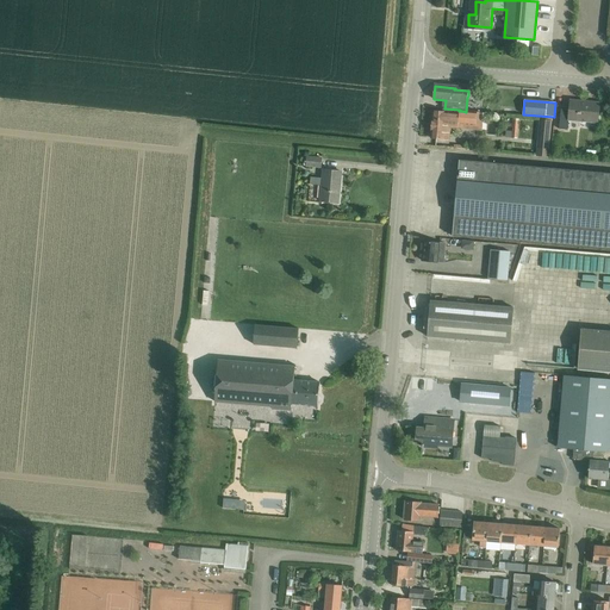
[(561,110),(559,129),(568,130),(568,122),(597,124),(599,104),(571,100),(570,111),(561,110)]
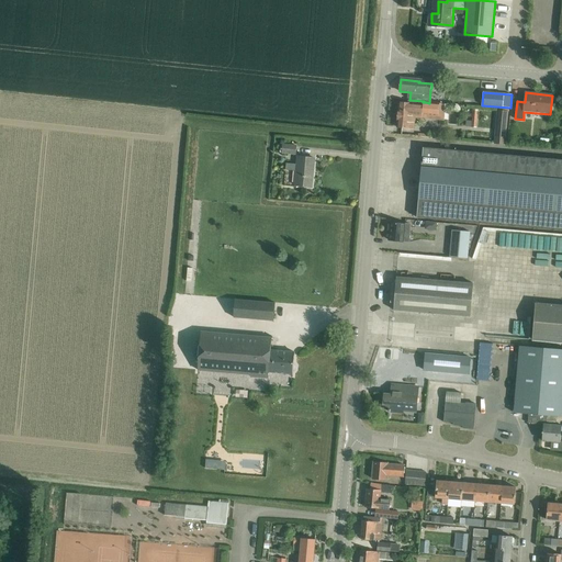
[(398,103),(397,126),(397,127),(408,128),(409,125),(415,125),(415,119),(420,119),(422,119),(422,115),(423,104),(423,102),(424,101),(409,100),(407,100),(407,101),(407,103),(400,102),(398,103)]
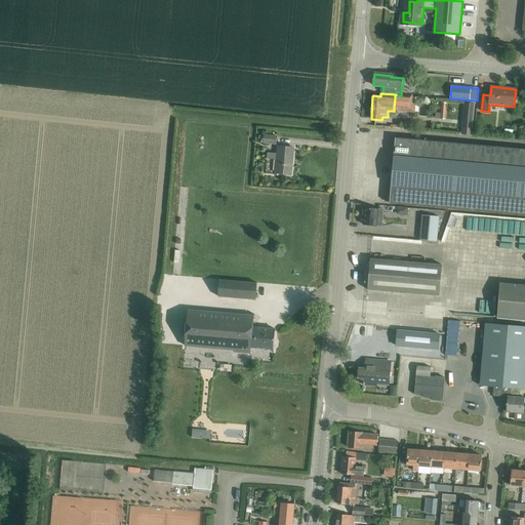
[(395,97),(394,108),(409,109),(410,108),(410,99),(410,96),(401,96),(398,95),(396,95),(395,95),(395,97)]
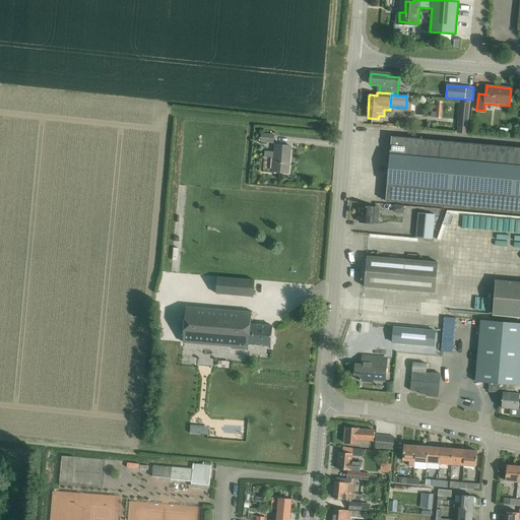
[(468,134),(470,103),(460,102),(457,133),(468,134)]
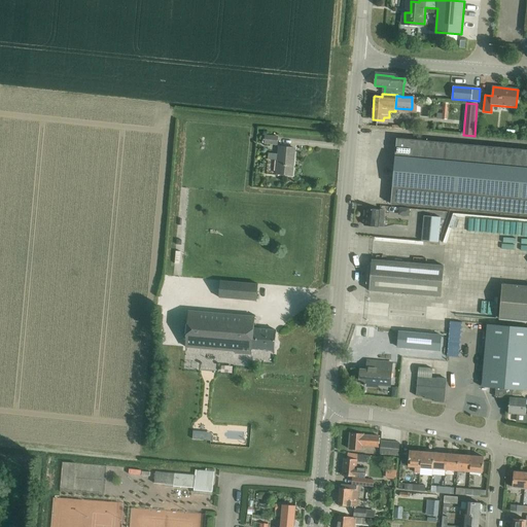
[(265,136),(264,143),(277,145),(278,137),(265,136)]
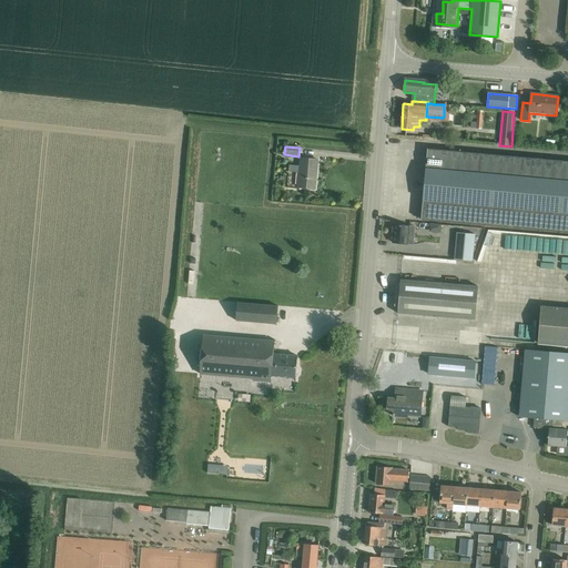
[(567,161),(428,149),(422,220),(567,233),(567,161)]
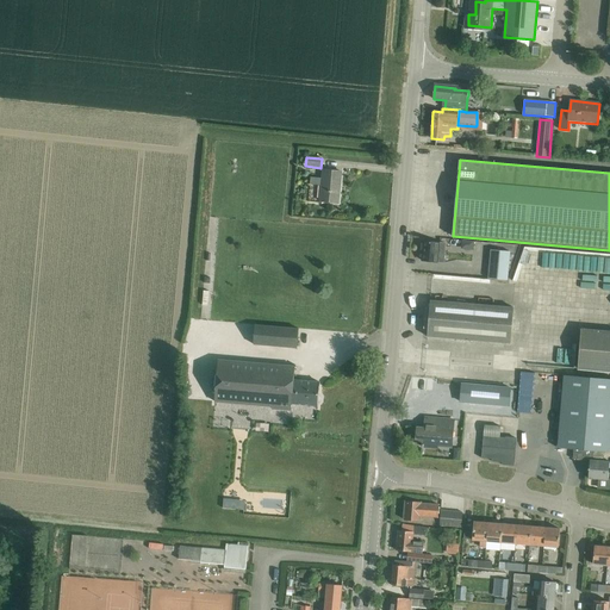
[(321,186),(319,201),(338,204),(342,172),(322,170),(321,179),(311,178),(310,185),(321,186)]
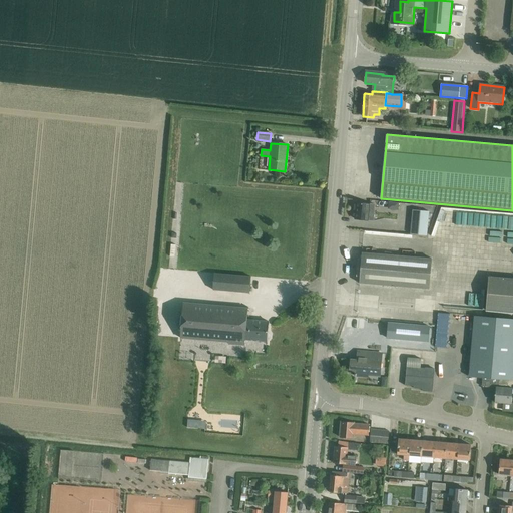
[(356,203),(355,219),(369,220),(374,221),(374,220),(374,215),(375,205),(356,203)]
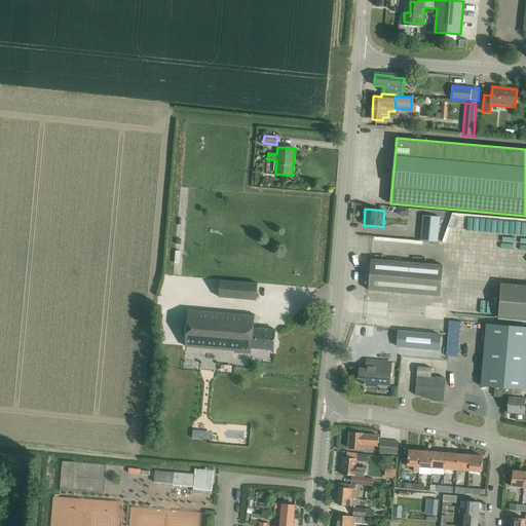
[(422,216),(421,240),(438,241),(440,217),(422,216)]
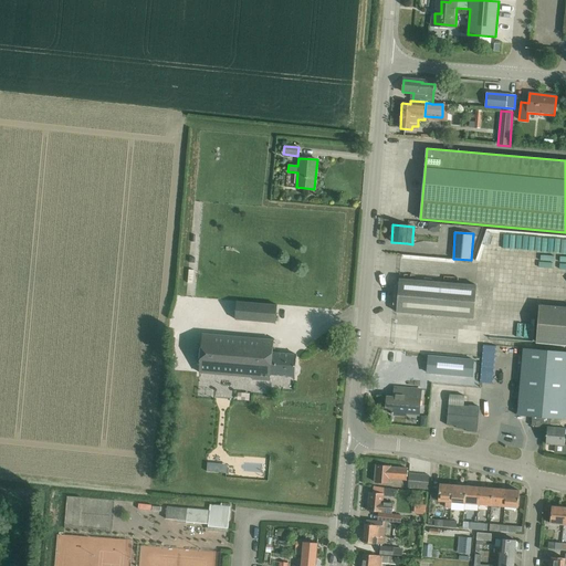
[(189,274),(179,273),(178,292),(181,292),(181,294),(192,295),(192,287),(188,287),(189,274)]
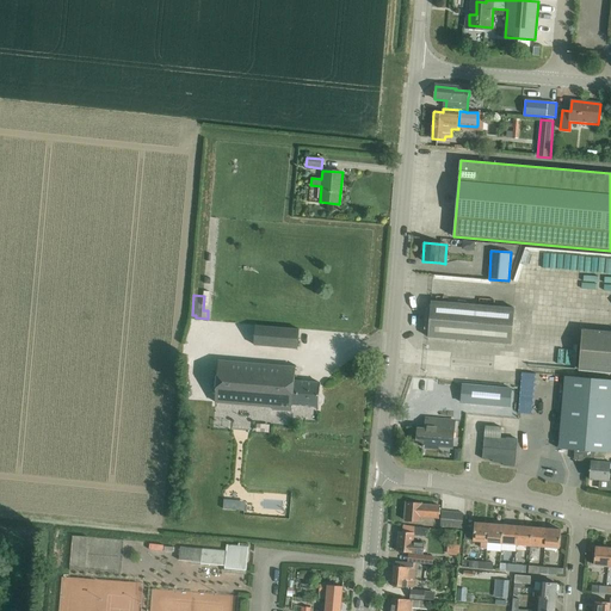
[(430,322),(429,337),(511,345),(514,309),(432,302),(431,314),(430,322)]
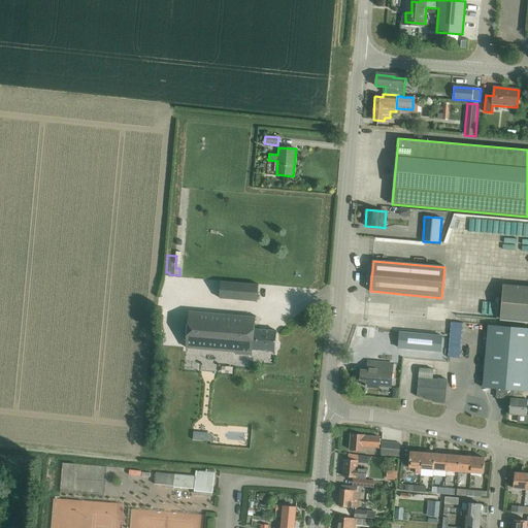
[(221,282),(220,298),(257,301),(258,285),(221,282)]
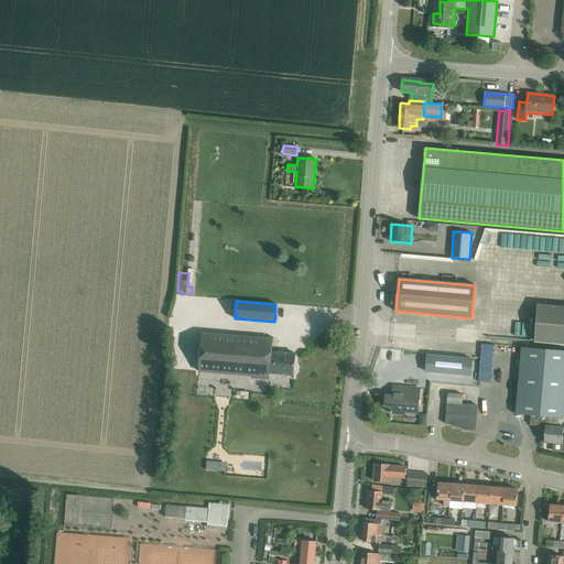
[(563,344),(563,306),(539,304),(535,342),(563,344)]
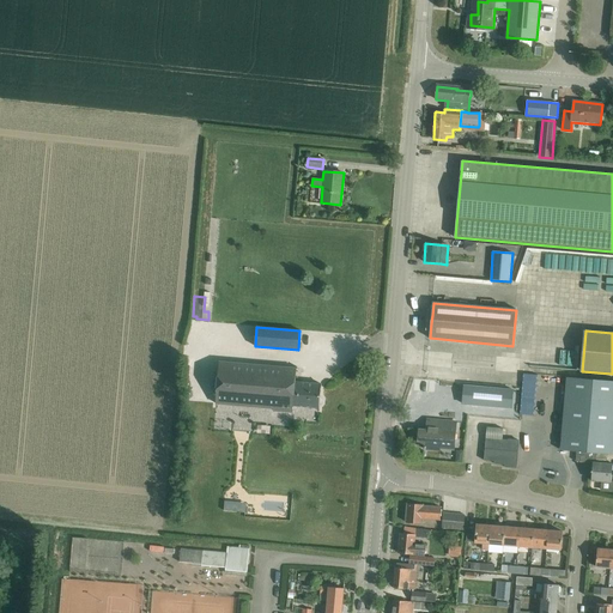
[(216,401),(216,404),(217,404),(273,410),(273,411),(292,413),(293,406),(320,408),(320,404),(321,405),(322,402),(322,399),(321,396),(320,396),(321,384),(296,382),(297,369),(219,362),(217,394),(216,401)]
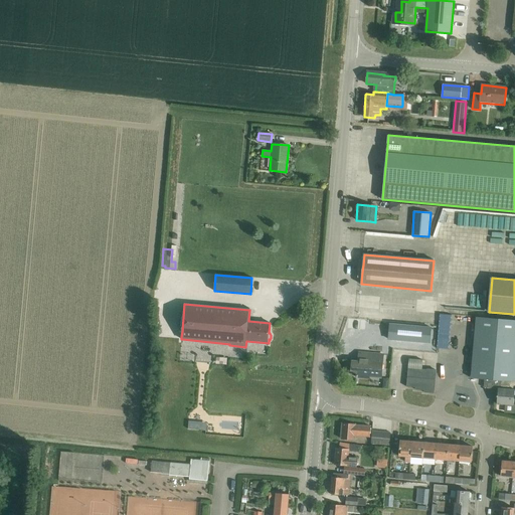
[(497,403),(506,404),(505,411),(506,412),(514,413),(514,405),(514,404),(513,404),(514,389),(509,389),(510,381),(514,381),(514,320),(476,317),(471,378),(485,379),(484,388),(498,389),(497,403)]
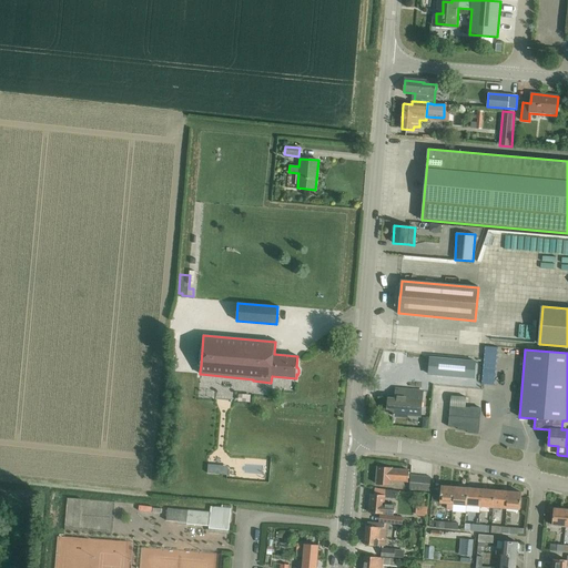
[(430,366),(429,375),(474,378),(475,361),(436,357),(430,357),(430,366)]
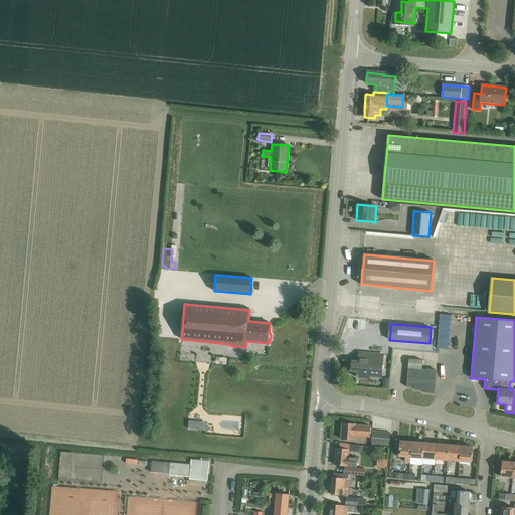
[(352,360),(351,375),(352,375),(381,378),(383,354),(359,352),(358,361),(352,360)]
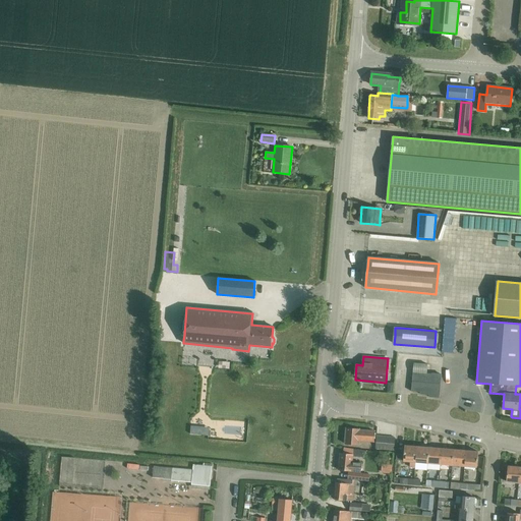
[(413,372),(411,392),(420,392),(420,395),(429,395),(428,397),(439,398),(441,374),(427,373),(413,372)]
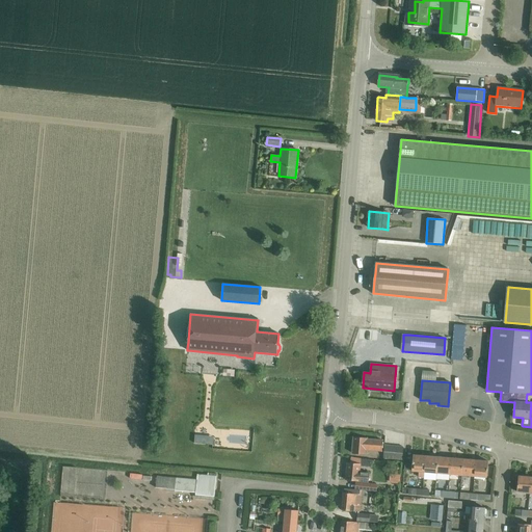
[(352,453),(367,454),(367,451),(381,452),(382,441),(368,440),(368,439),(353,437),(352,453)]
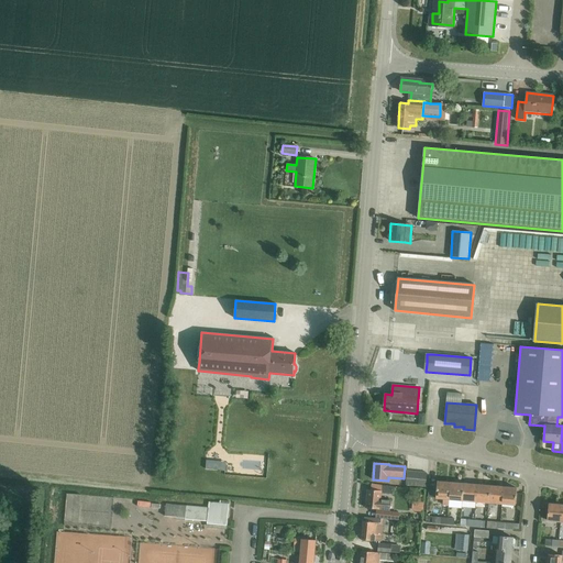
[(407,471),(406,485),(426,487),(427,473),(407,471)]
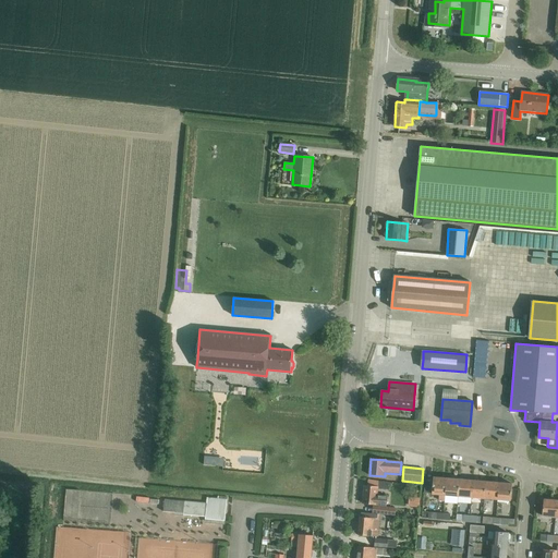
[(425,482),(424,493),(432,494),(432,495),(439,495),(439,501),(445,501),(447,478),(434,477),(433,483),(425,482)]
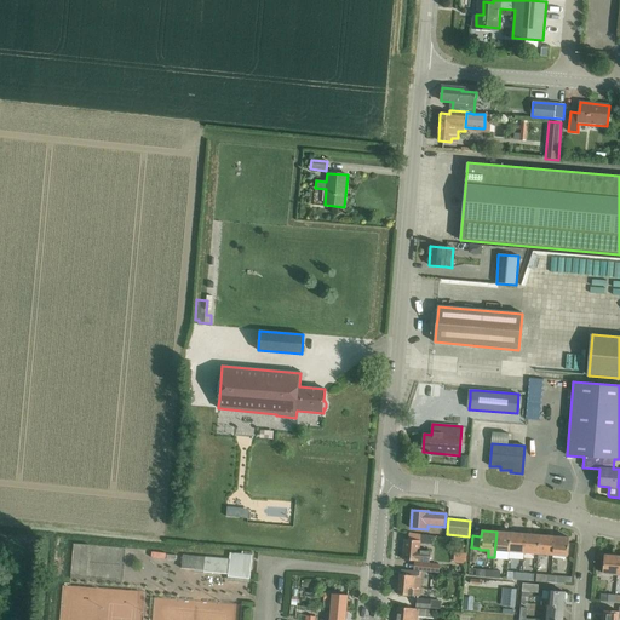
[(497,532),(494,557),(495,551),(509,552),(511,533),(497,532)]
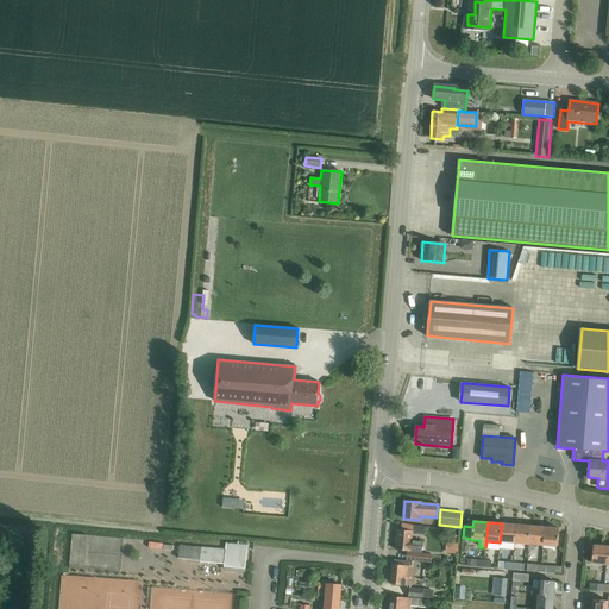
[(413,540),(413,532),(414,525),(402,523),(401,531),(399,529),(397,531),(396,548),(396,551),(421,552),(422,541),(413,540)]
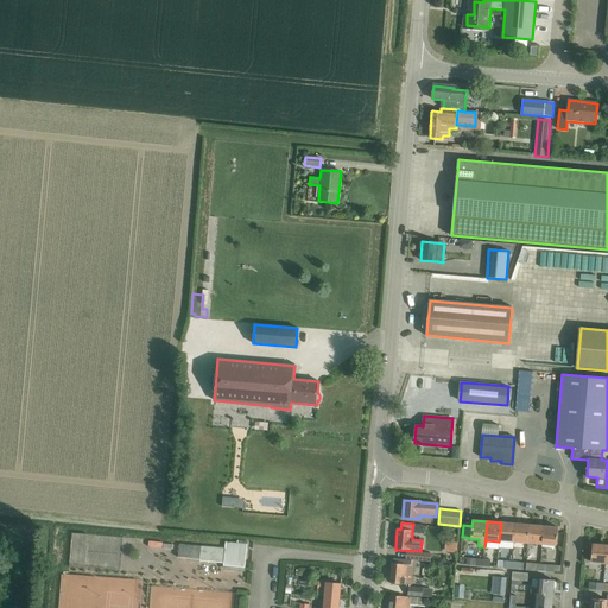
[(501,523),(499,542),(513,543),(514,524),(501,523)]
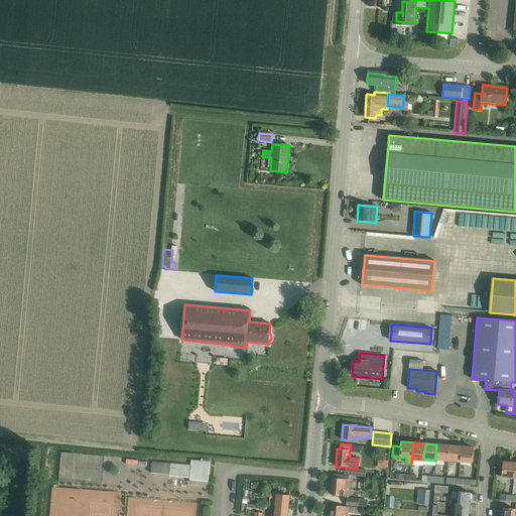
[(436,444),(435,461),(447,462),(448,445),(436,444)]
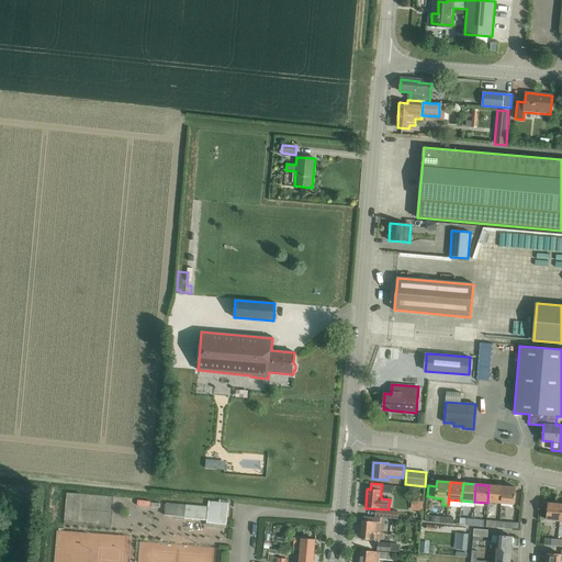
[(489,485),(487,503),(501,504),(502,486),(489,485)]
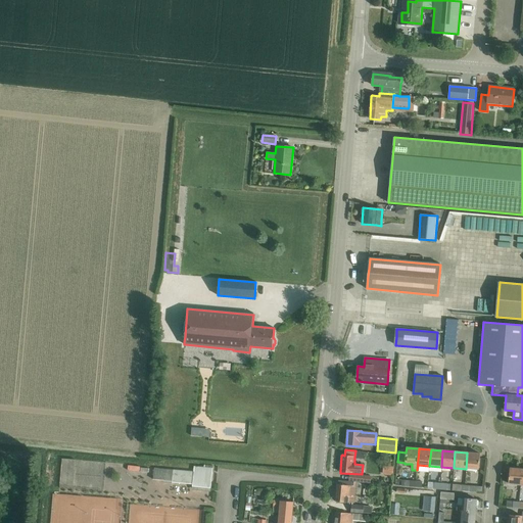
[(467,453),(466,469),(479,470),(480,454),(467,453)]
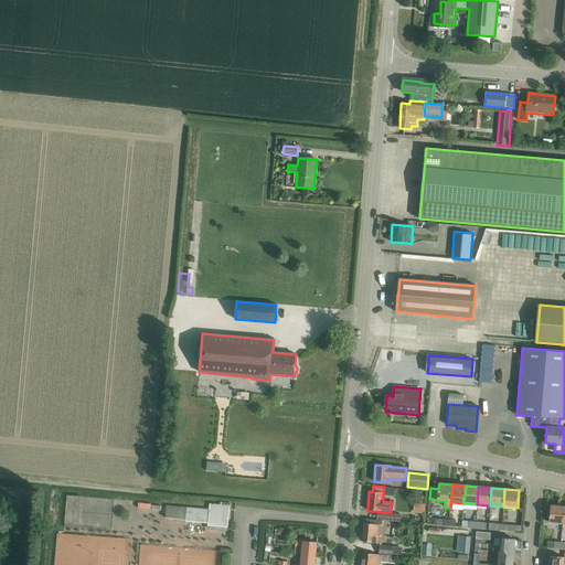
[(167,505),(166,518),(177,519),(177,520),(178,521),(184,522),(185,521),(209,523),(209,525),(211,530),(224,531),(227,528),(230,503),(221,502),(221,504),(210,503),(210,509),(167,505)]
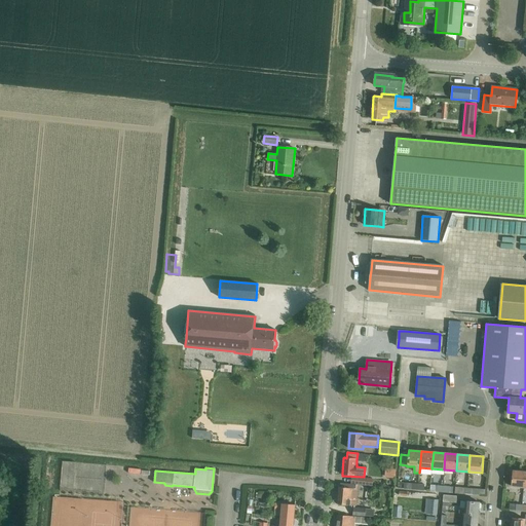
[(513,471),(512,486),(524,488),(525,472),(513,471)]
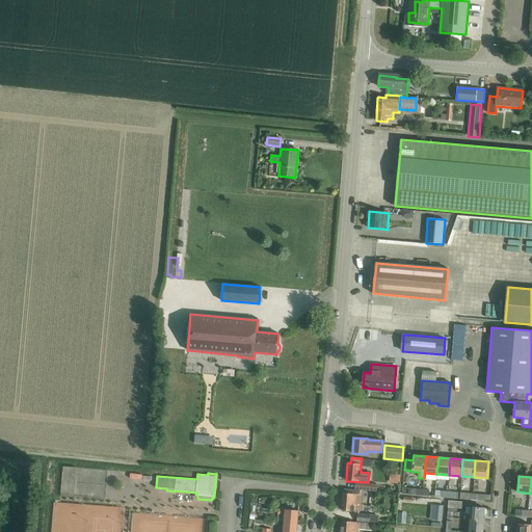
[(344,488),(344,493),(342,510),(361,511),(363,490),(344,488)]
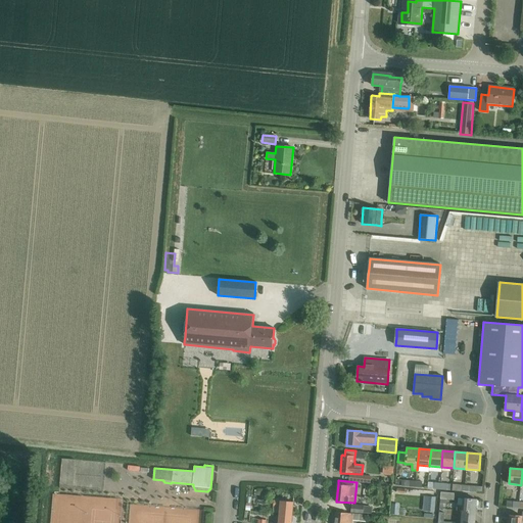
[(441,492),(440,505),(444,506),(445,500),(454,500),(455,493),(441,492)]
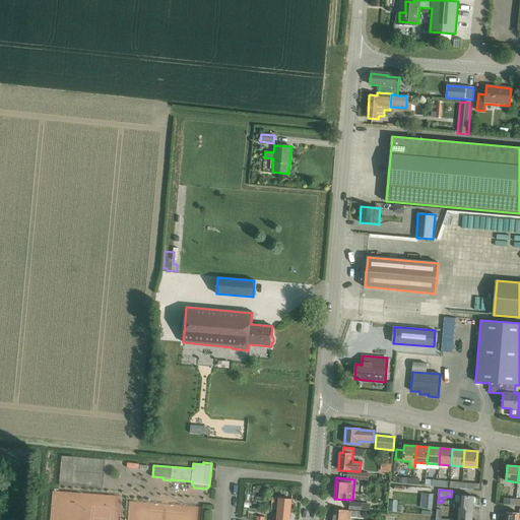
[(454,503),(454,507),(459,508),(473,509),(474,497),(460,496),(459,503),(454,503)]
